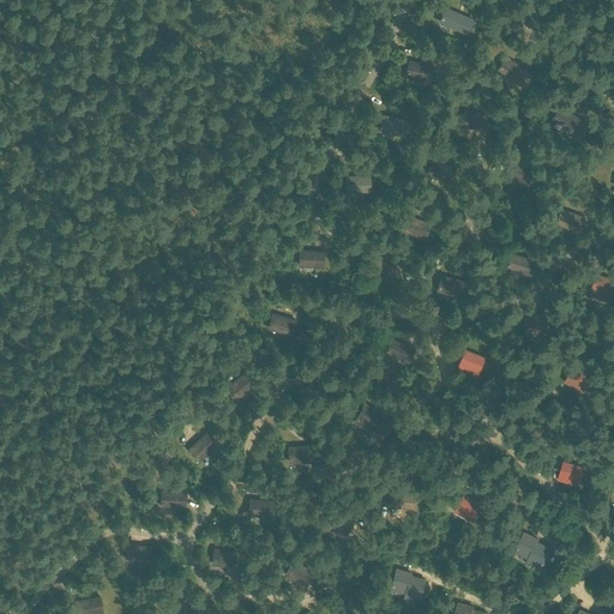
[(440,22),(468,34),(474,19),(446,7),(440,22)]
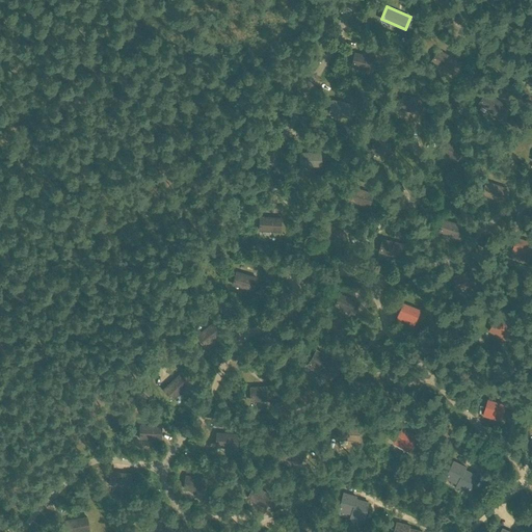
[(432,60),(454,74),(461,63),(440,50),(432,60)]
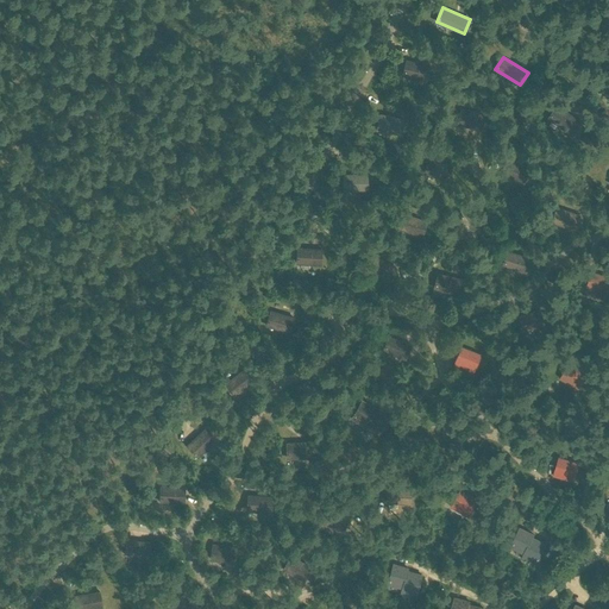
[(403,75),(427,81),(431,66),(407,61),(403,75)]
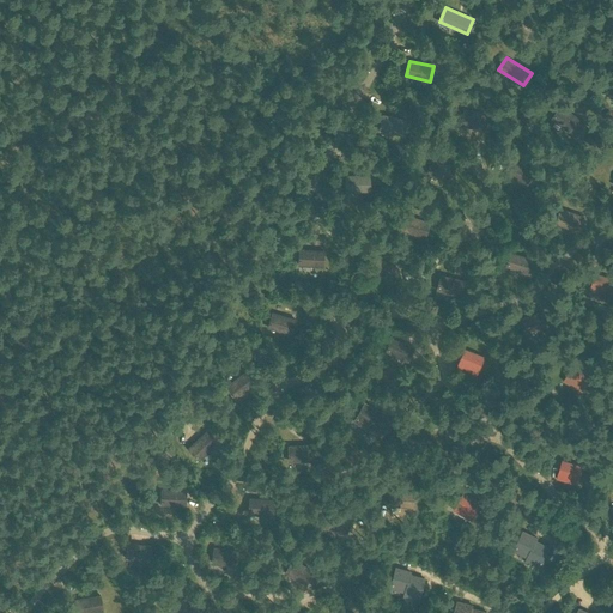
[(461,125),(485,131),(489,116),(466,110),(461,125)]
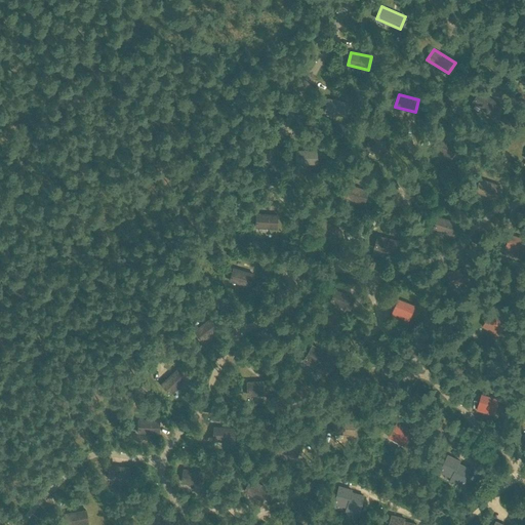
[(326,112),(346,116),(349,104),(329,98),(326,112)]
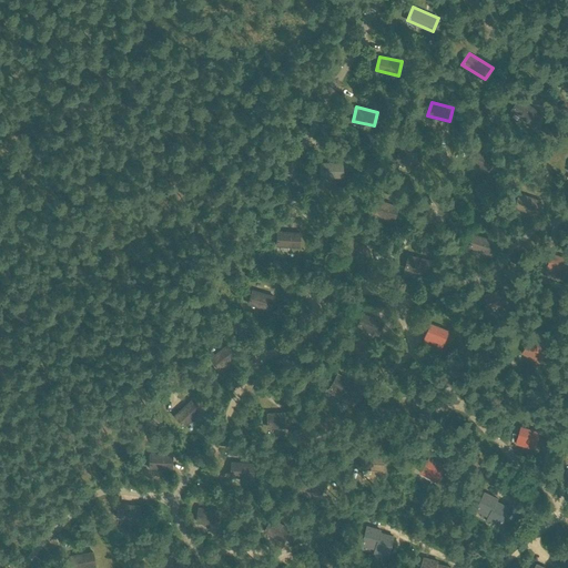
[(397,162),(418,169),(423,154),(401,148),(397,162)]
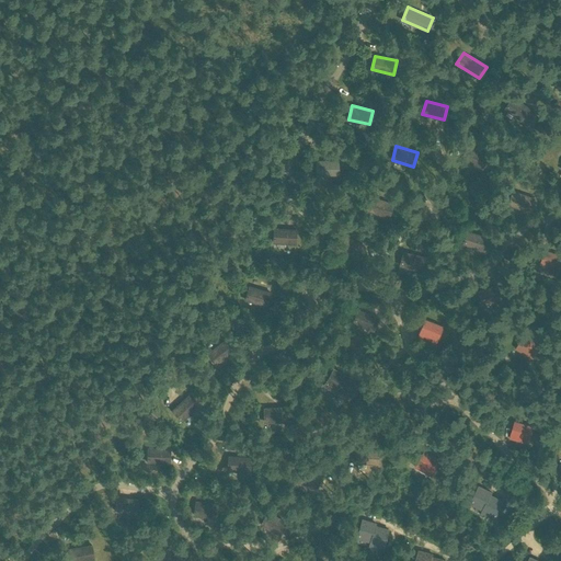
[(317,161),(317,174),(339,174),(339,160),(317,161)]
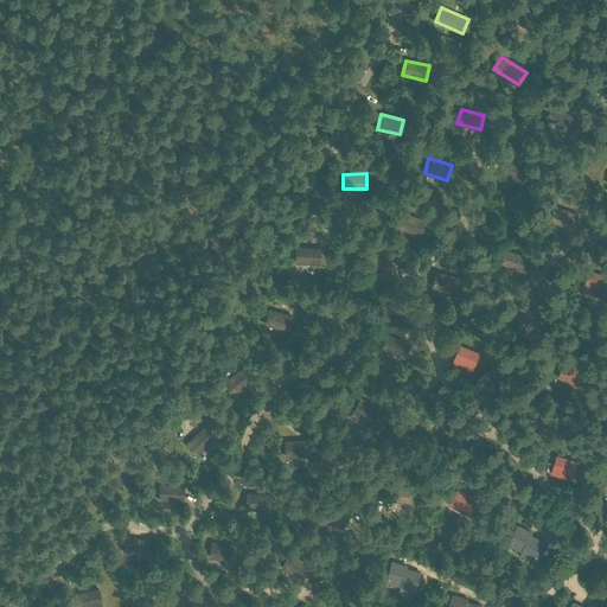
[(548,219),(573,228),(577,215),(554,205),(548,219)]
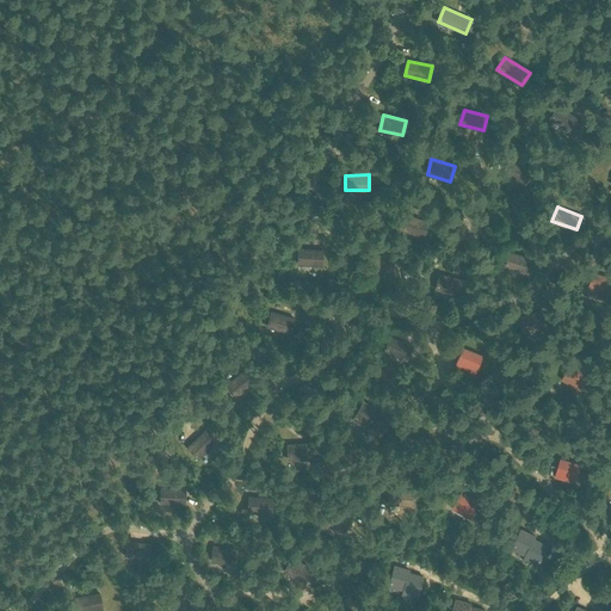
[(401,229),(424,236),(429,222),(406,215),(401,229)]
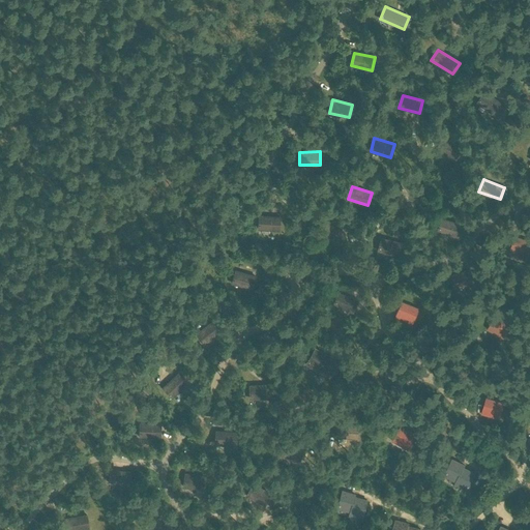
[(259,229),(280,231),(281,217),(260,215),(259,229)]
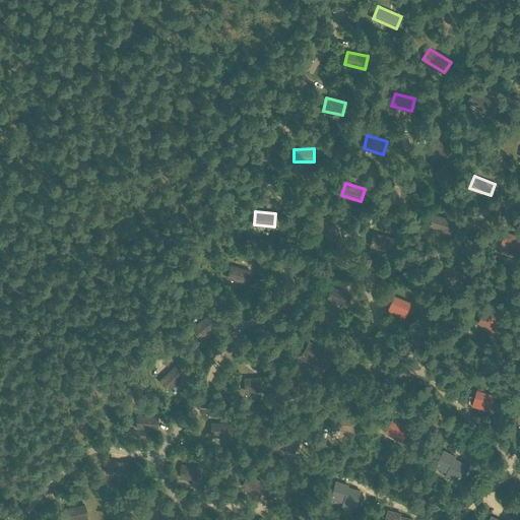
[(430,226),(449,234),(453,220),(434,214),(430,226)]
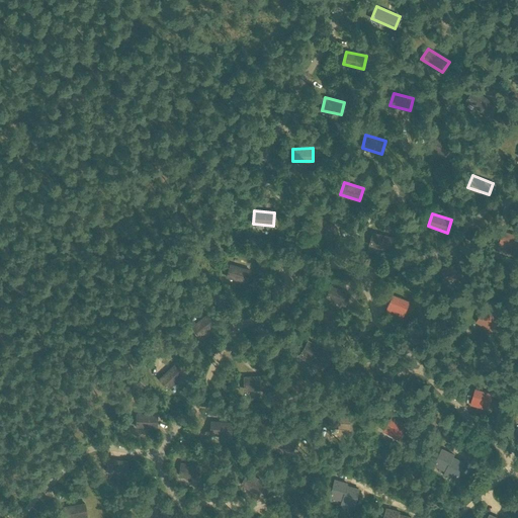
[(314,230),(332,240),(338,229),(321,219),(314,230)]
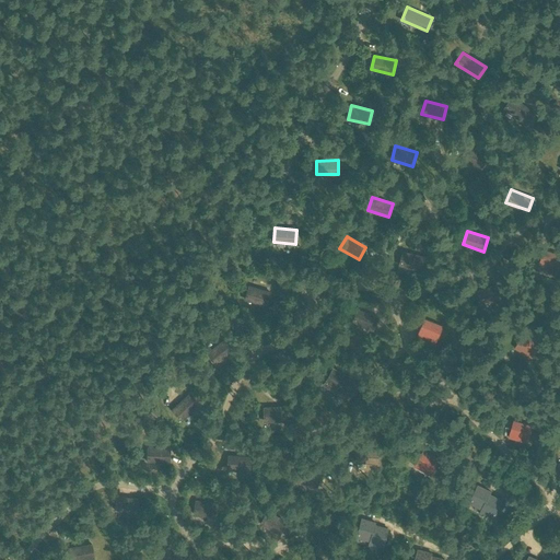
[(538,267),(558,273),(559,267),(559,254),(545,249),(538,267)]
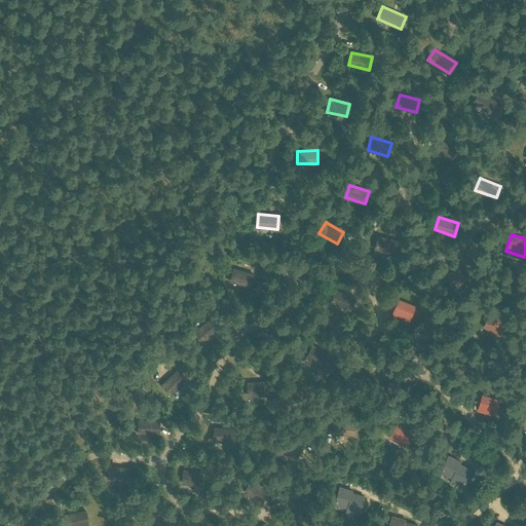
[(375,249),(396,254),(399,241),(378,236),(375,249)]
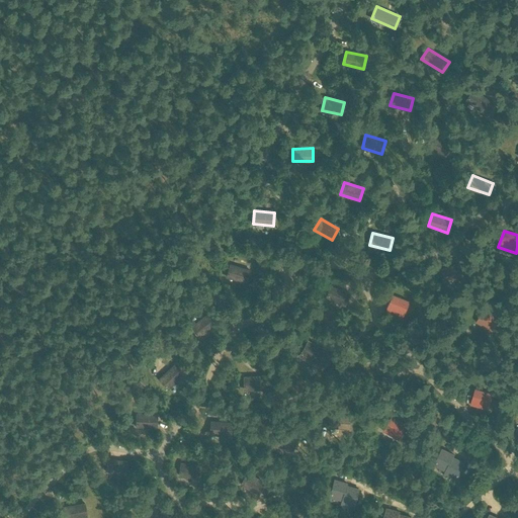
[(227,276),(247,282),(250,270),(231,264),(227,276)]
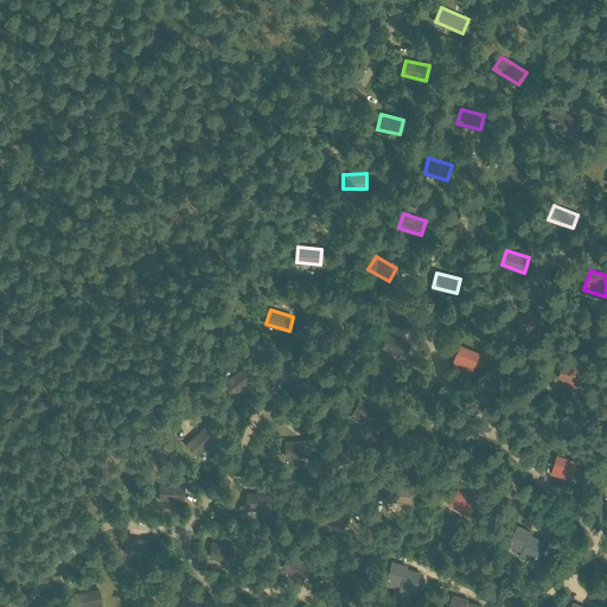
[(517,317),(522,331),(544,324),(540,310),(517,317)]
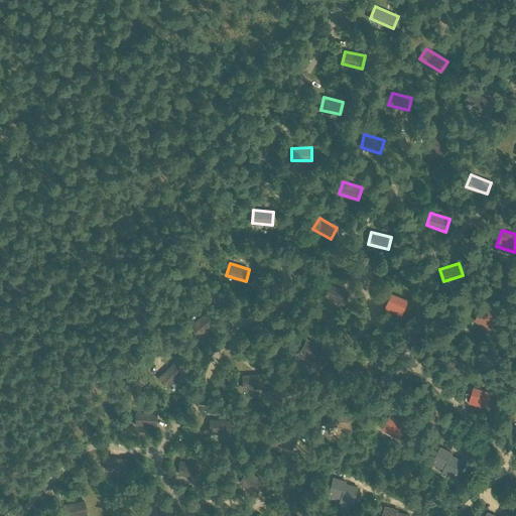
[(326,297),(344,304),(349,292),(330,285),(326,297)]
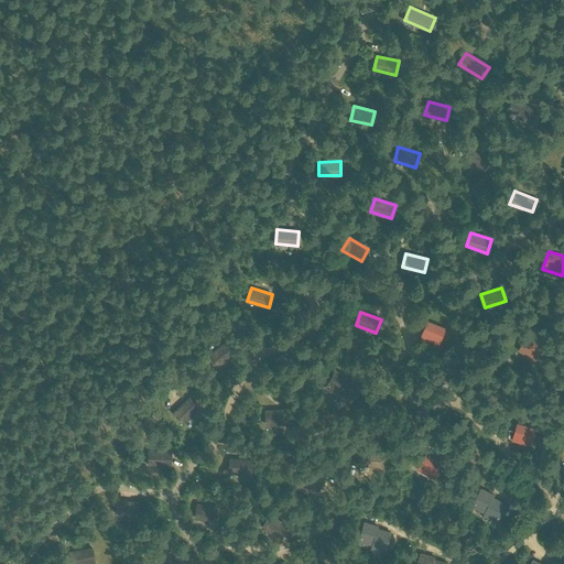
[(420,338),(440,346),(446,327),(426,321),(420,338)]
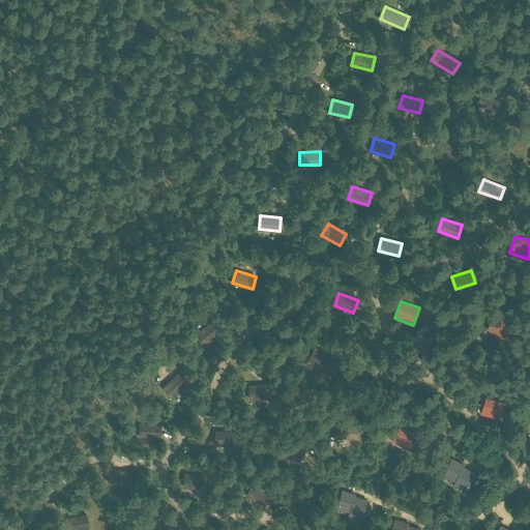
[(488,329),(504,340),(513,324),(496,315),(488,329)]
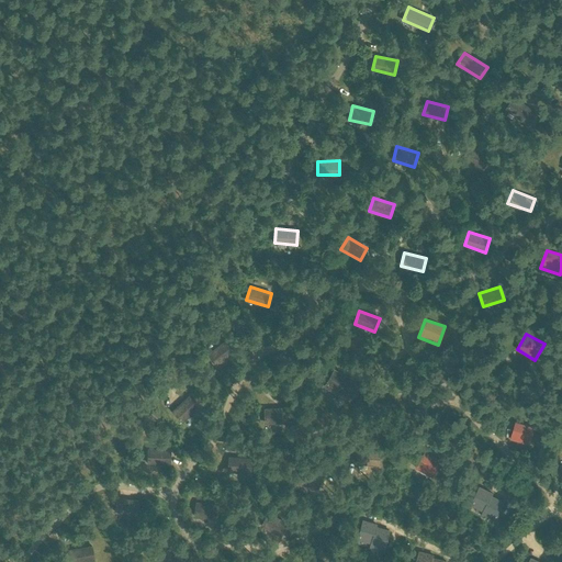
[(208,355),(216,366),(234,352),(225,341),(208,355)]
